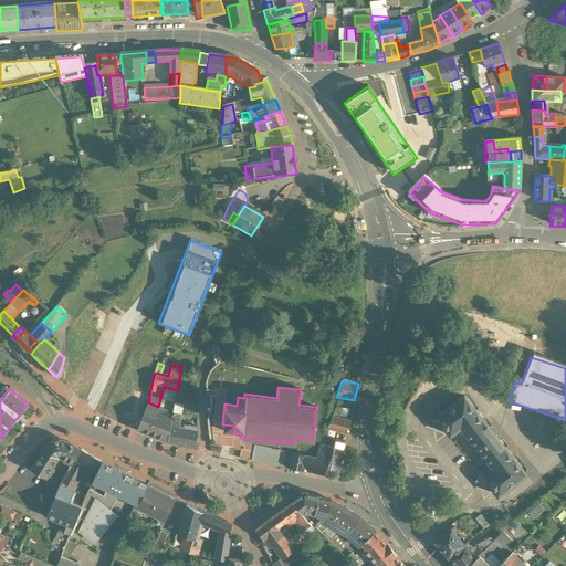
[(506,451),(482,420),(483,420),(478,412),(477,413),(464,397),(436,419),(449,436),(460,428),(494,471),(484,480),(498,496),(525,474),(513,459),(513,458),(507,451),(506,451)]
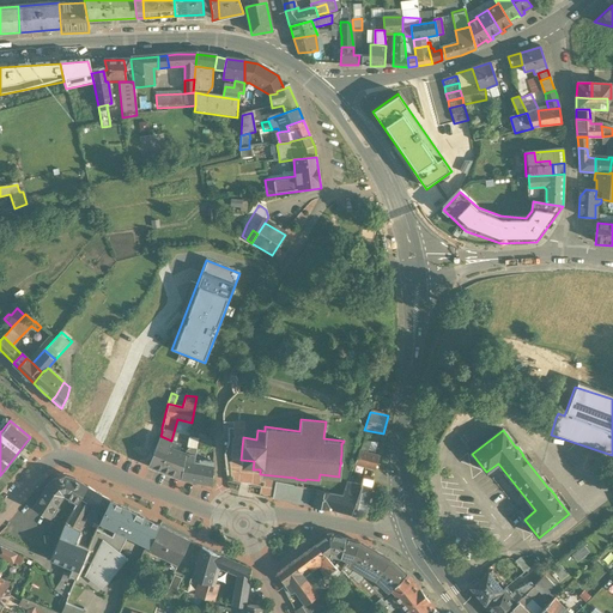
[(171,441),(161,436),(152,456),(149,466),(174,475),(176,468),(180,451),(169,447),(171,441)]
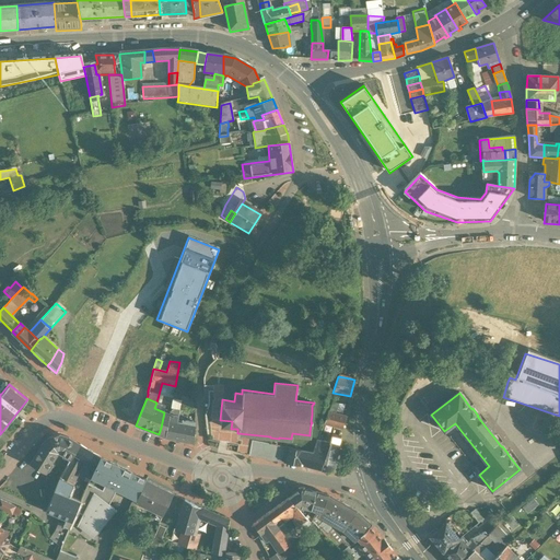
[(181,400),(173,398),(170,415),(177,417),(179,407),(181,400)]
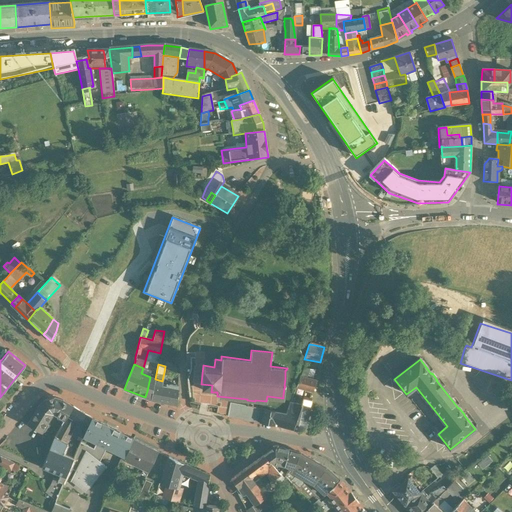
[(166,364),(165,366),(164,372),(174,375),(177,368),(166,364)]
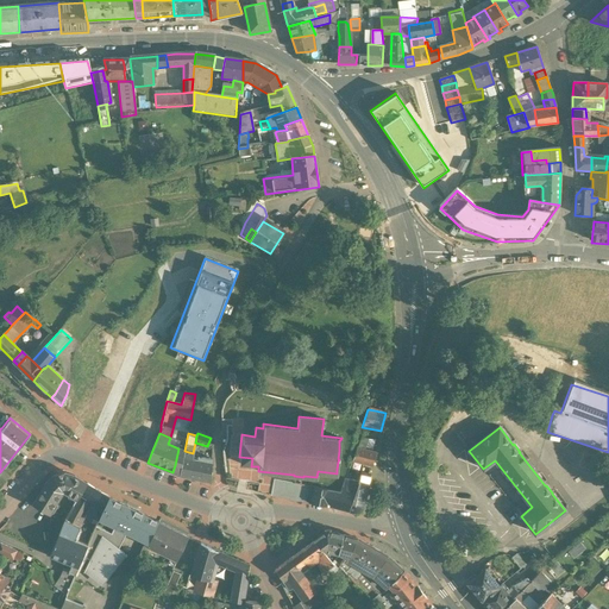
[(366,439),(360,437),(357,449),(364,450),(366,439)]
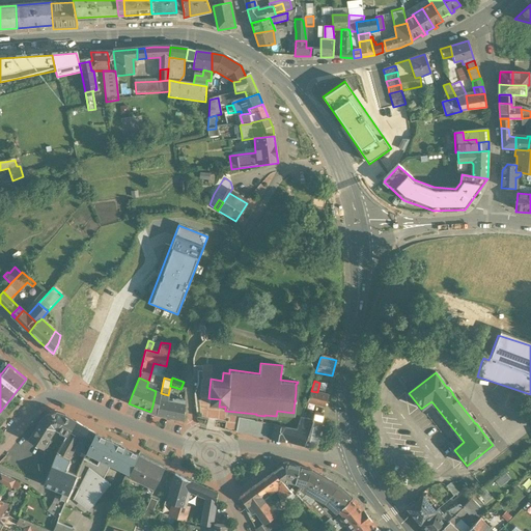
[(161,393),(156,391),(152,406),(150,412),(157,415),(161,393)]
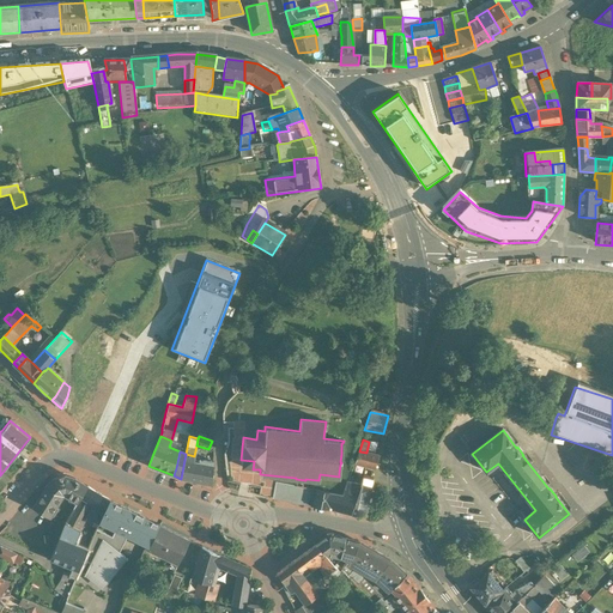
[(366,453),(359,451),(353,465),(375,471),(378,455),(366,453)]
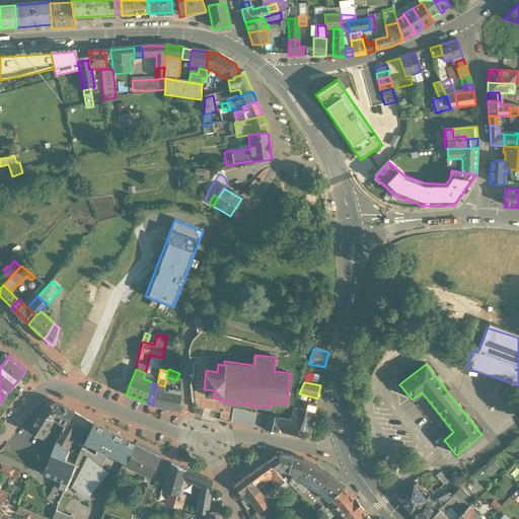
[(168,391),(164,390),(164,386),(157,384),(153,405),(179,411),(180,394),(180,391),(168,390),(168,391)]
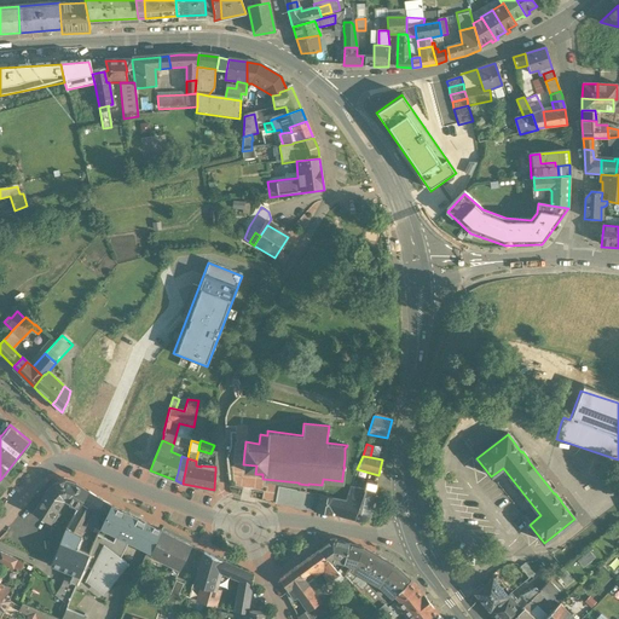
[(75,484),(65,481),(55,484),(47,491),(34,514),(50,522),(63,498),(79,508),(88,492),(75,484)]
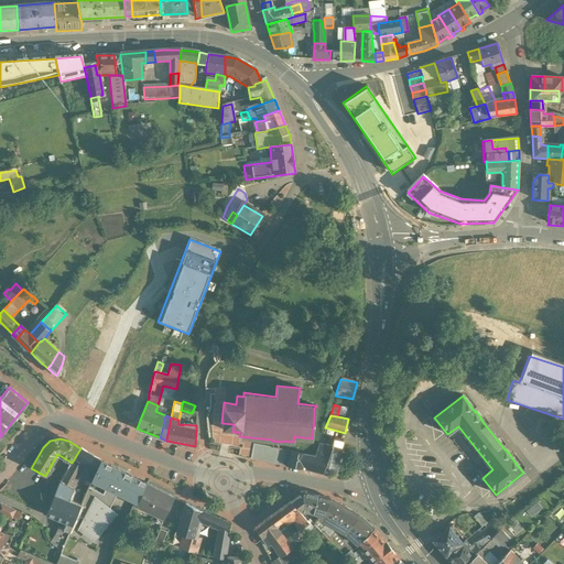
[(333,447),(329,455),(323,475),(327,476),(331,475),(334,473),(336,469),(343,442),(334,438),(332,447),(333,447)]
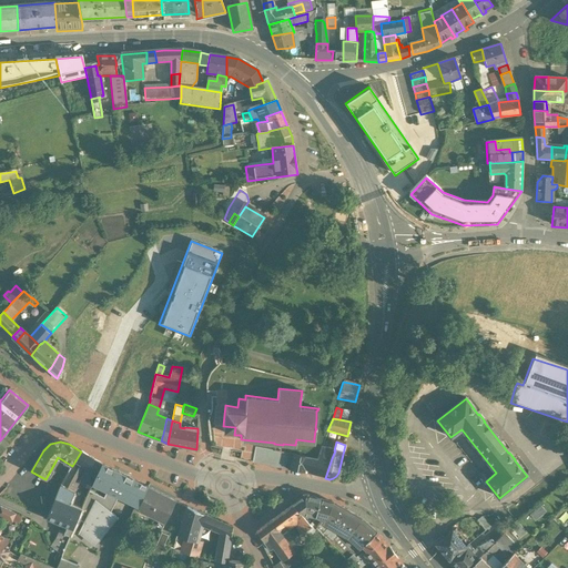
[(291,454),(255,447),(253,462),(288,469),(291,454)]
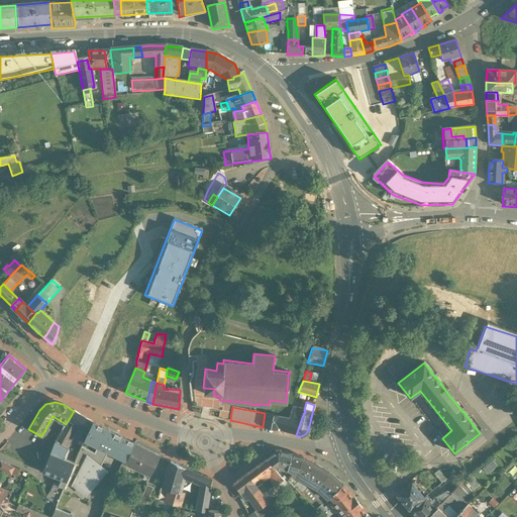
[(292,407),(289,417),(288,417),(283,431),(296,435),(302,417),(305,410),(304,410),(292,407)]
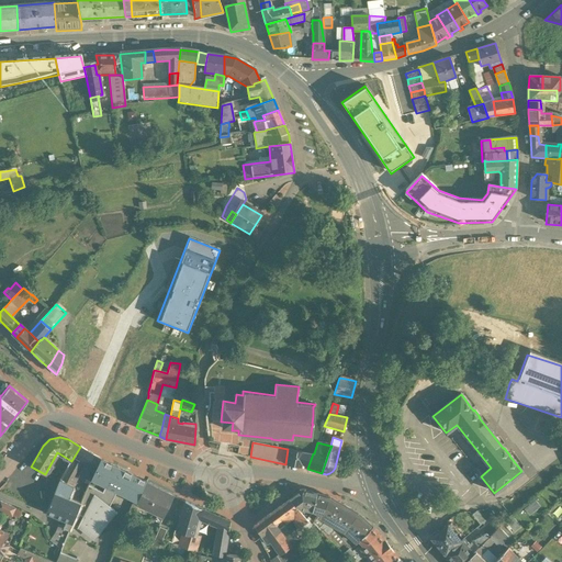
[(71,461),(65,472),(76,479),(77,476),(90,482),(91,479),(92,479),(101,459),(90,453),(80,447),(71,461)]
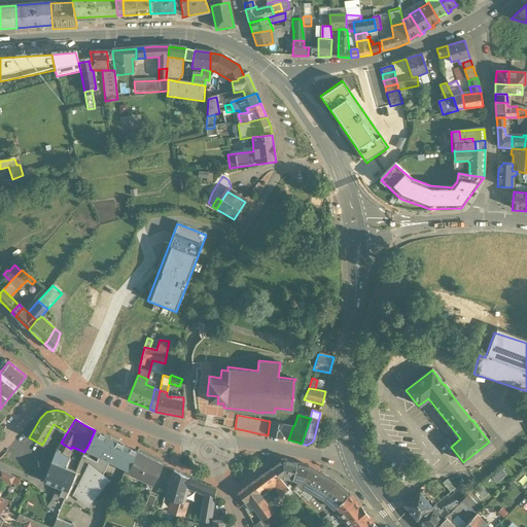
[(293,425),(270,421),(268,435),(288,440),(293,425)]
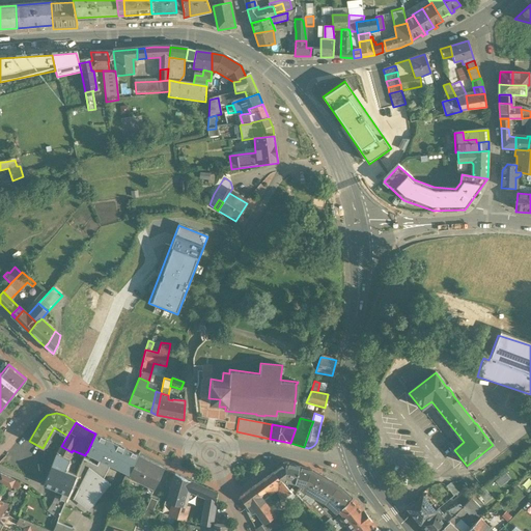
[(138,455),(95,434),(87,452),(100,459),(101,459),(111,465),(119,469),(130,474),(138,455)]
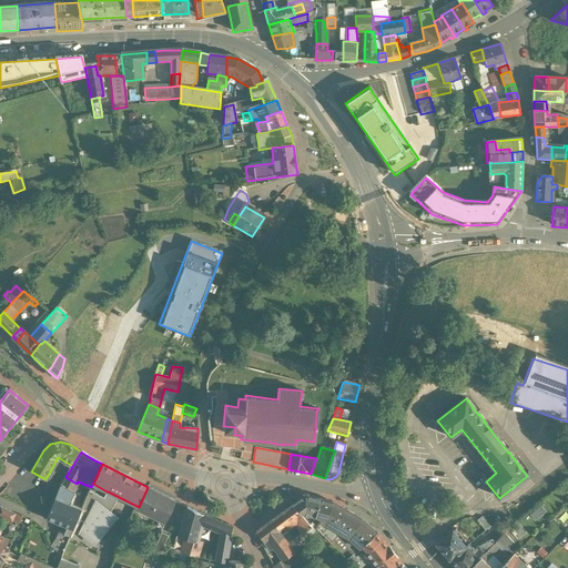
[(77,484),(66,477),(61,485),(72,492),(73,489),(77,484)]
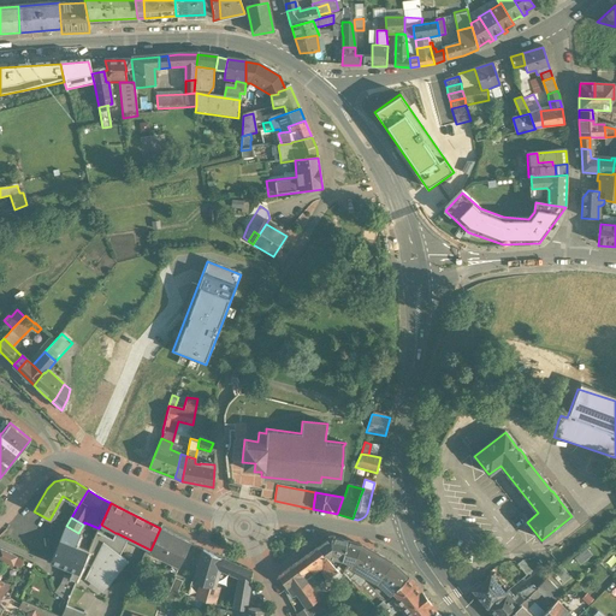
[(78,533),(66,526),(59,542),(75,548),(81,534),(78,533)]
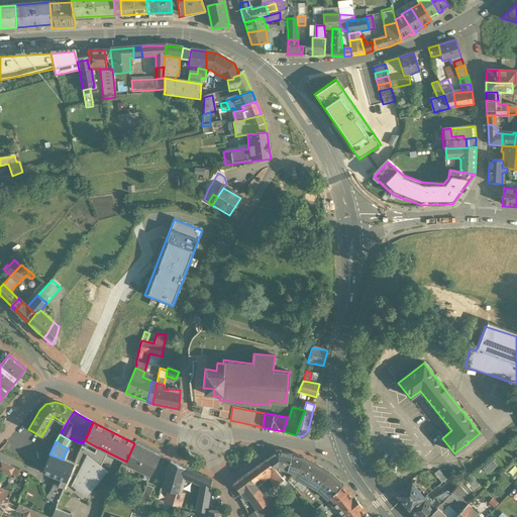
[(160,456),(134,443),(126,461),(124,463),(145,475),(149,477),(160,456)]
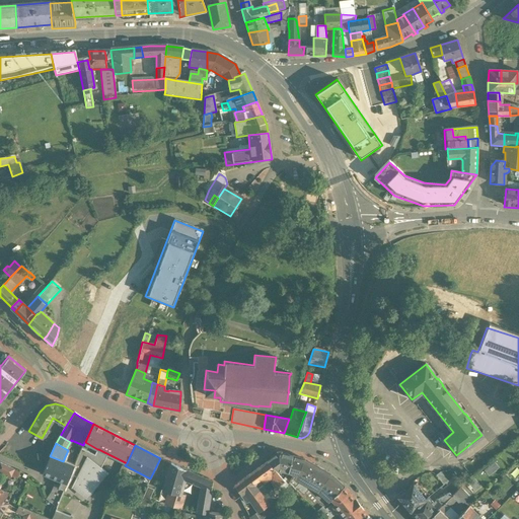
[(94,455),(90,453),(81,448),(78,455),(74,465),(70,474),(76,477),(71,488),(72,489),(73,486),(86,496),(104,472),(107,474),(107,473),(101,468),(108,454),(98,449),(97,449),(96,451),(94,455)]
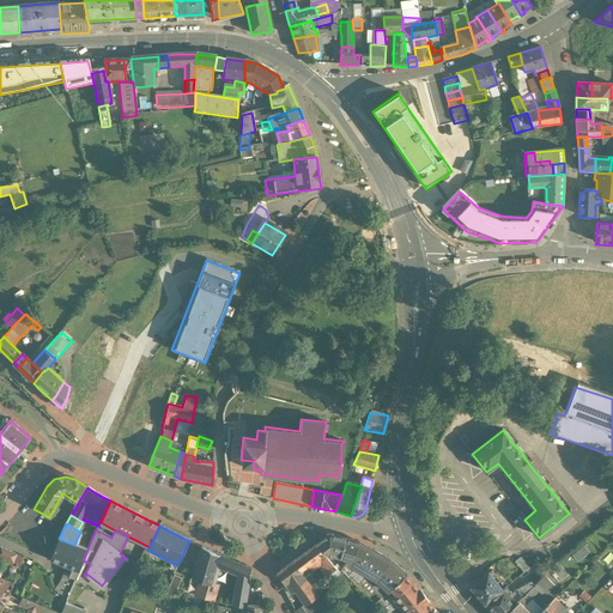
[(332,535),(327,536),(316,545),(332,564),(338,559),(340,560),(340,557),(345,540),(332,535)]
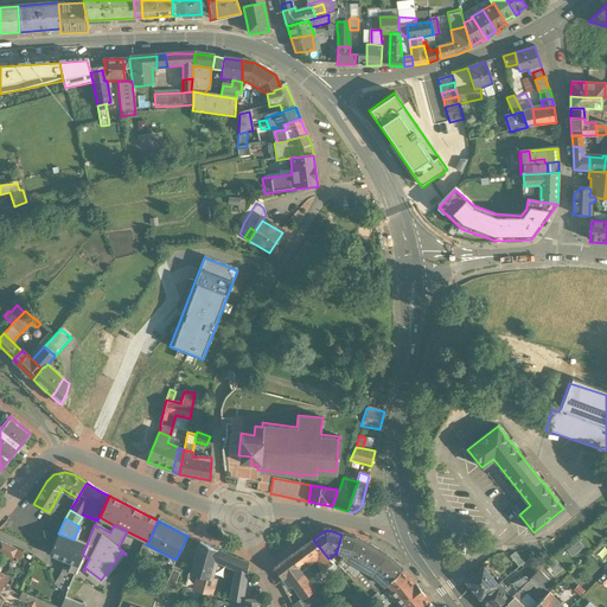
[(74,540),(58,534),(50,555),(70,563),(77,566),(82,555),(87,544),(74,540)]
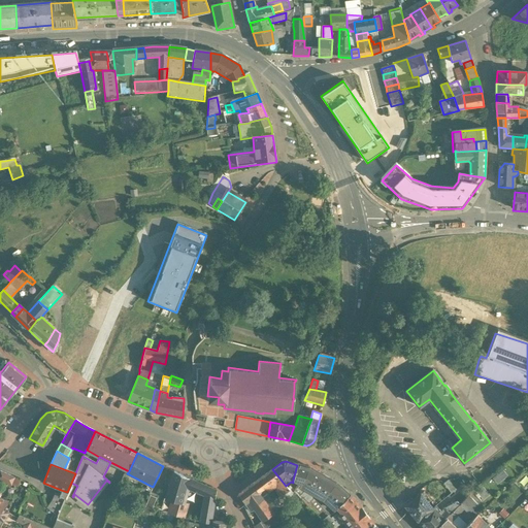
[(309,468),(297,465),(293,480),(299,484),(297,486),(310,493),(312,491),(316,492),(324,477),(309,468)]
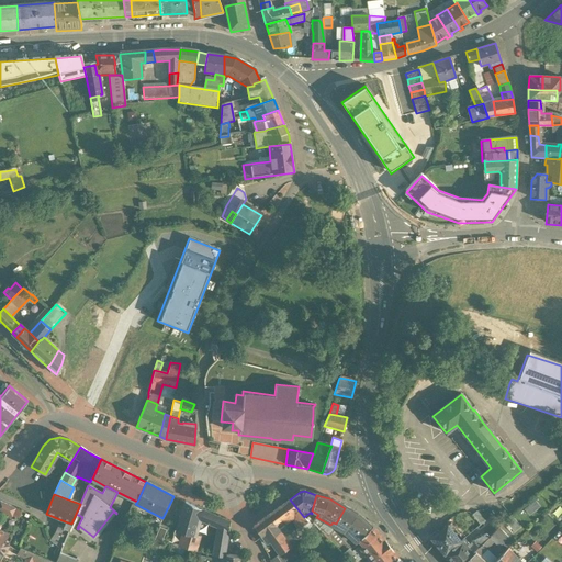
[(304,517),(290,499),(281,506),(291,518),(296,526),(299,528),(301,527),(303,525),(307,521),(304,517)]
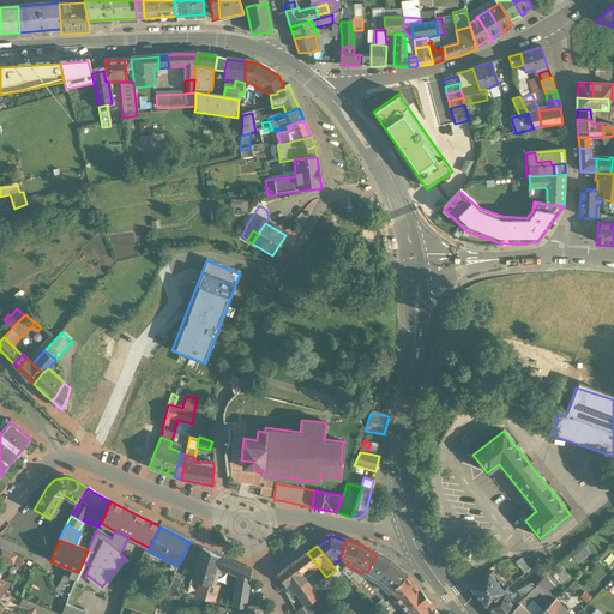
[(584,546),(572,555),(578,563),(590,553),(584,546)]
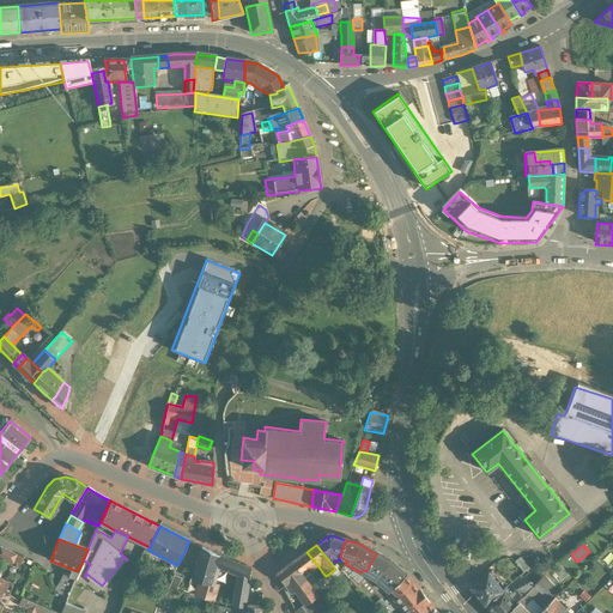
[(0,547),(0,558),(12,564),(16,554),(0,547)]
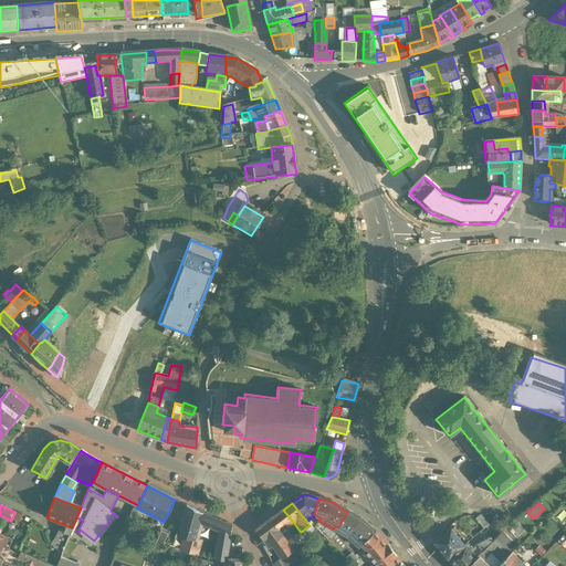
[(202,512),(187,505),(178,535),(187,538),(195,541),(199,523),(202,512)]
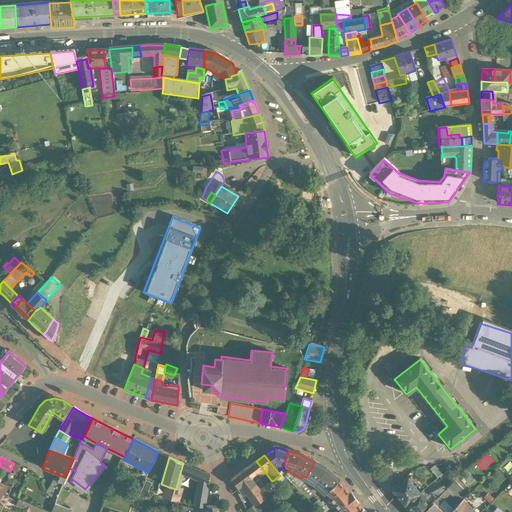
[(265,472),(256,461),(251,464),(257,473),(260,476),(265,472)]
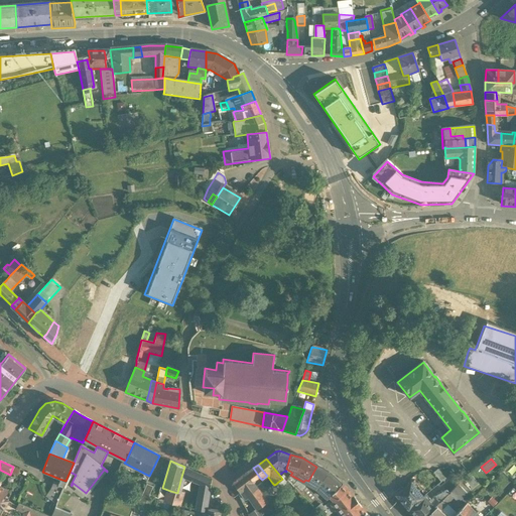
[(199,474),(184,467),(181,477),(190,481),(195,482),(199,474)]
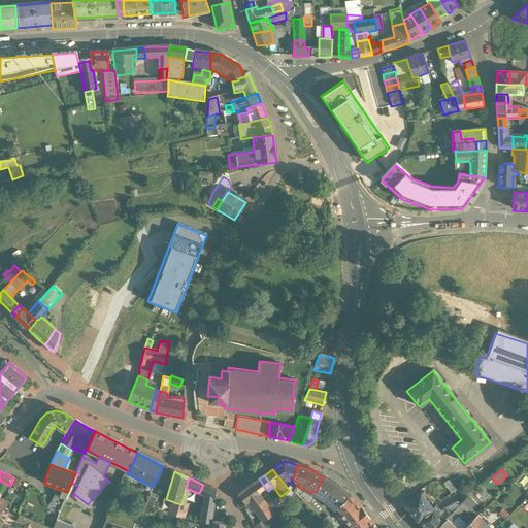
[(324,477),(316,492),(312,491),(310,493),(320,498),(330,481),(324,477)]
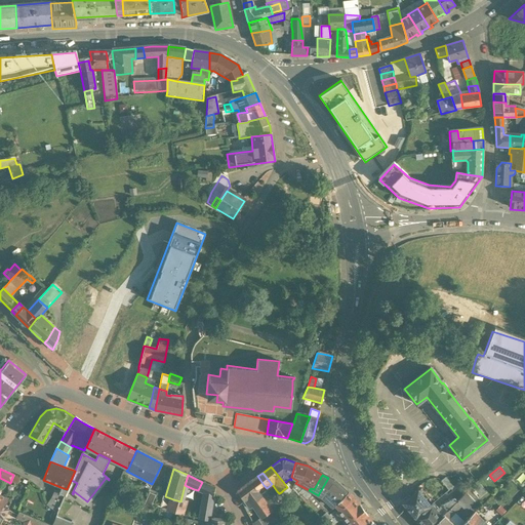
[(257,476),(250,481),(256,490),(264,485),(257,476)]
